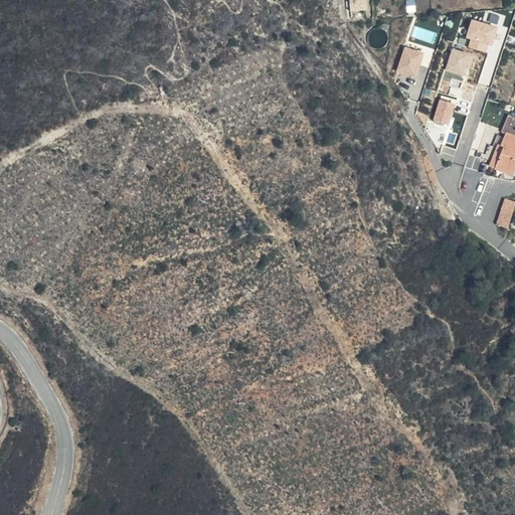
[(351,0),(352,14),(364,13),(364,3),(366,2),(366,0),(351,0)]
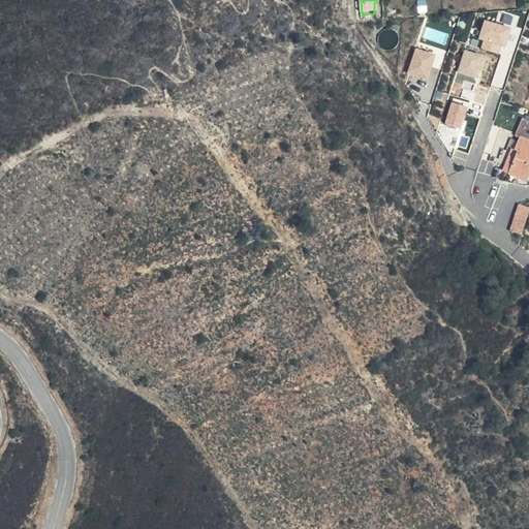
[(486,19),(479,38),(485,39),(483,47),(500,53),(502,44),(507,47),(512,28),(486,19)]
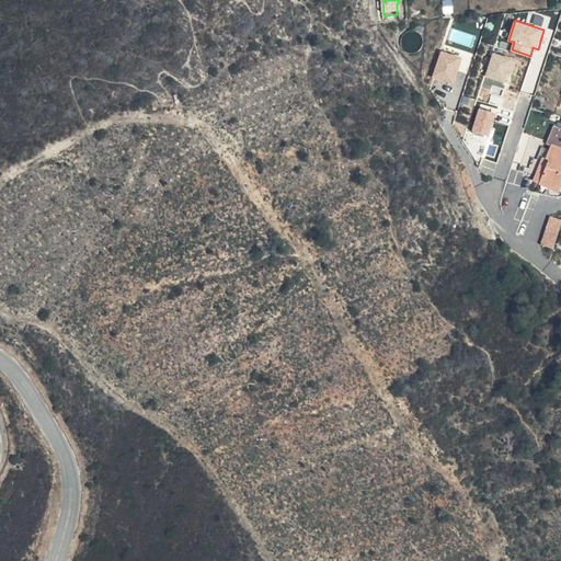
[(455,83),(464,57),(443,50),(434,77),(455,83)]
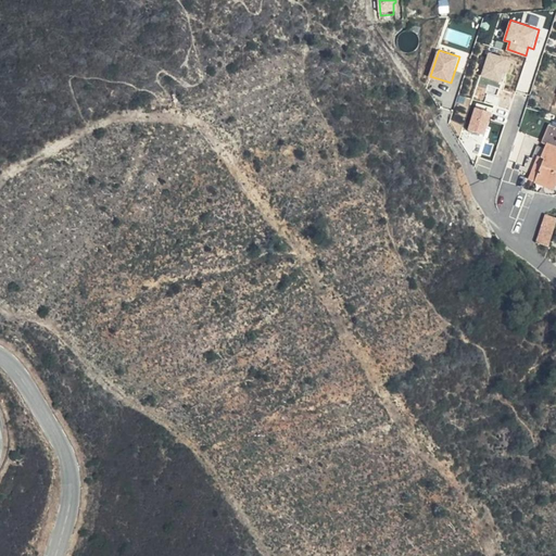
[(505,83),(512,58),(489,51),(482,76),(505,83)]
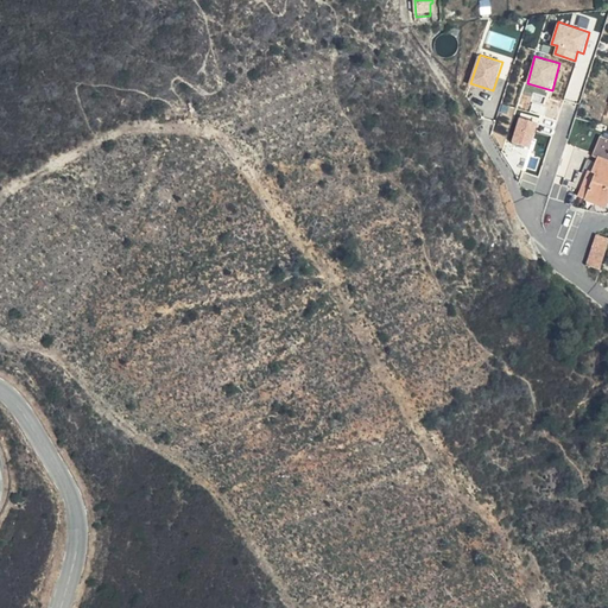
[(521,118),(513,140),(531,146),(539,124),(521,118)]
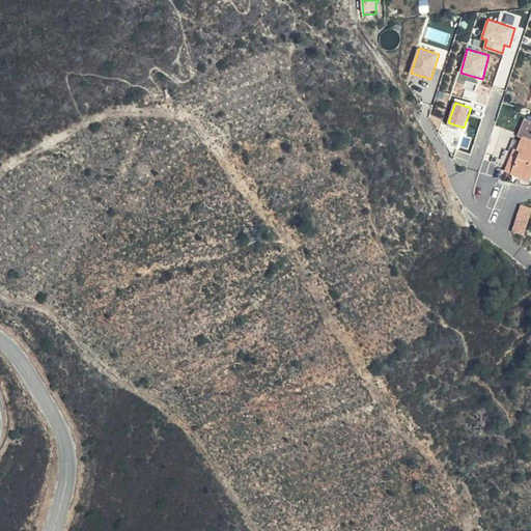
[(524,135),(530,137),(530,121),(527,120),(521,134),(524,135)]
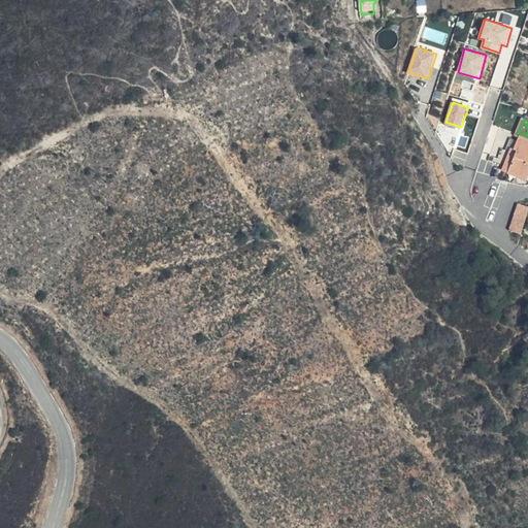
[(527,136),(521,134),(515,150),(512,147),(503,169),(527,178),(527,136)]
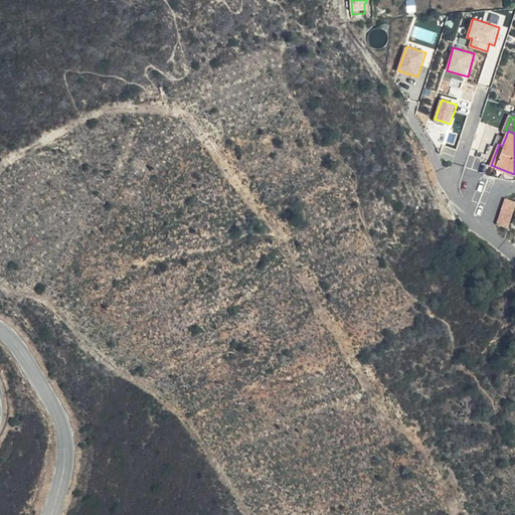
[(498,222),(510,226),(514,210),(514,199),(506,197),(498,222)]
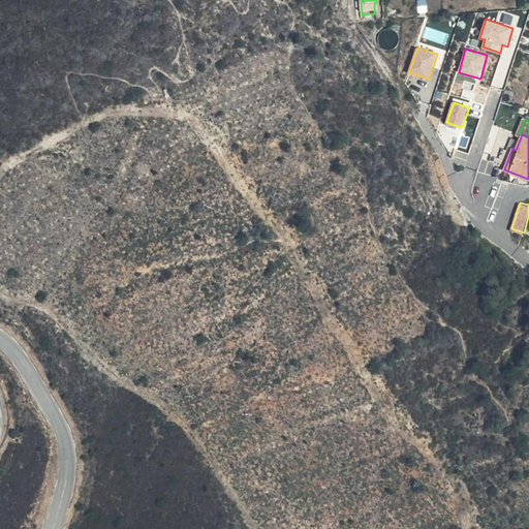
All buildings are outlined.
